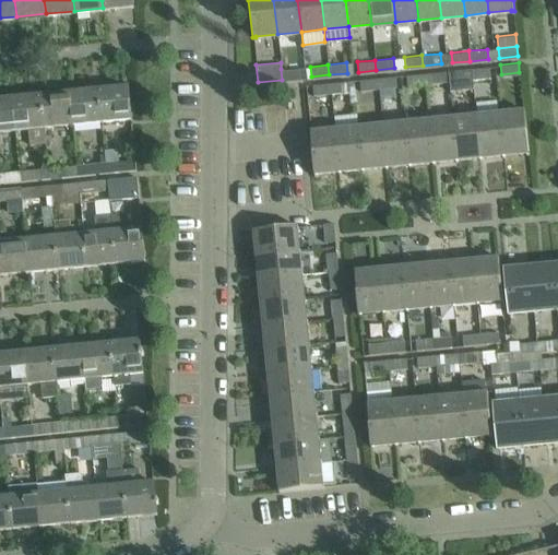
[(488,66),(471,67),(472,78),(489,75),(488,66)]
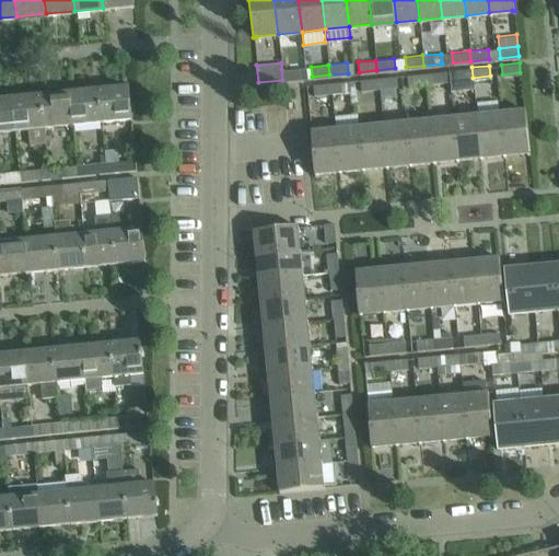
[(473,78),(472,67),(453,69),(454,79),(473,78)]
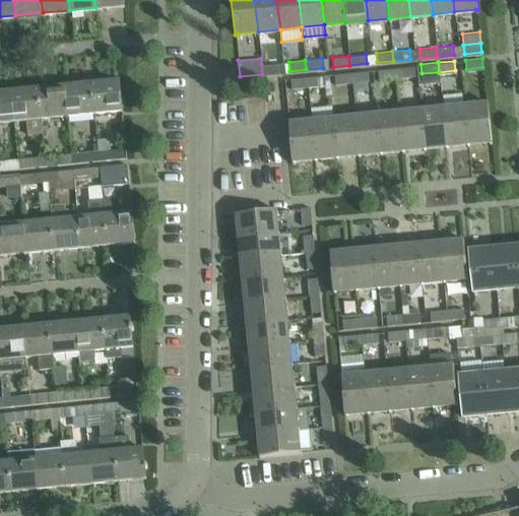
[(278,63),(261,64),(262,74),(278,72),(278,63)]
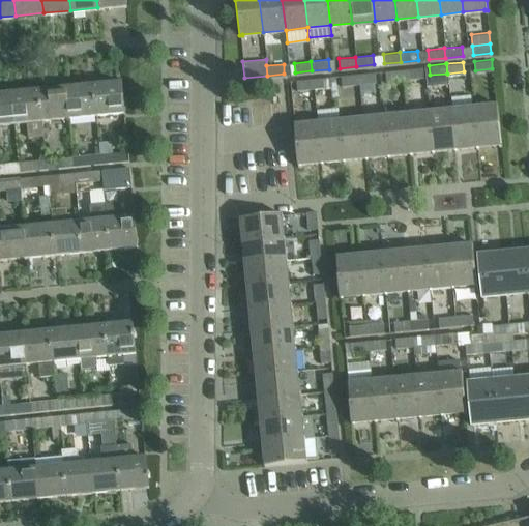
[(418,66),(402,68),(403,78),(419,76),(418,66)]
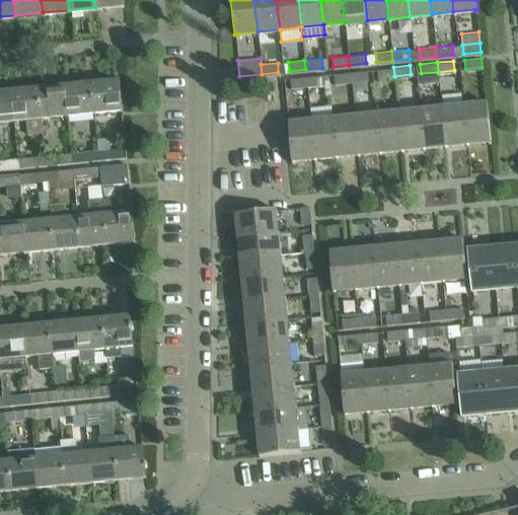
[(394,76),(393,67),(376,68),(377,78),(394,76)]
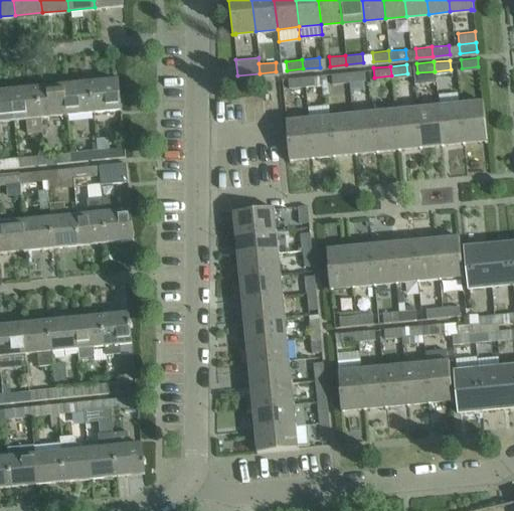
[(347,70),(348,79),(364,78),(363,68),(347,70)]
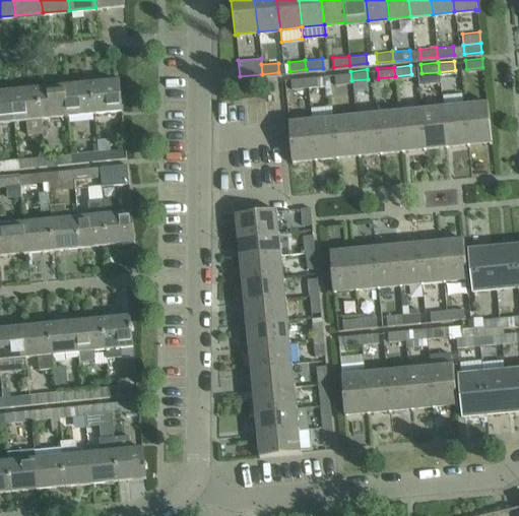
[(351,80),(350,71),(333,73),(334,82),(351,80)]
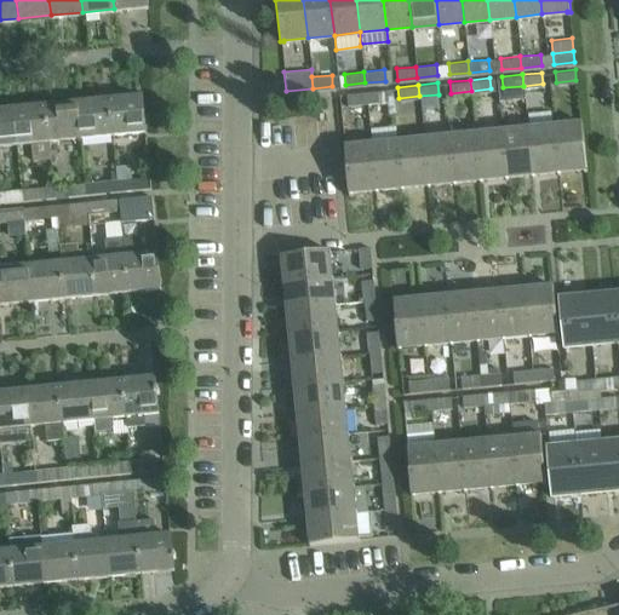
[(385,88),(366,90),(367,102),(387,99),(385,88)]
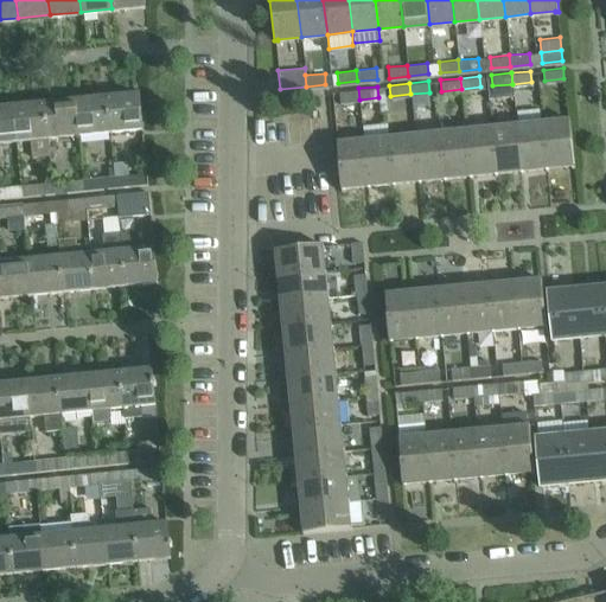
[(359,100),(358,88),(331,91),(332,102),(359,100)]
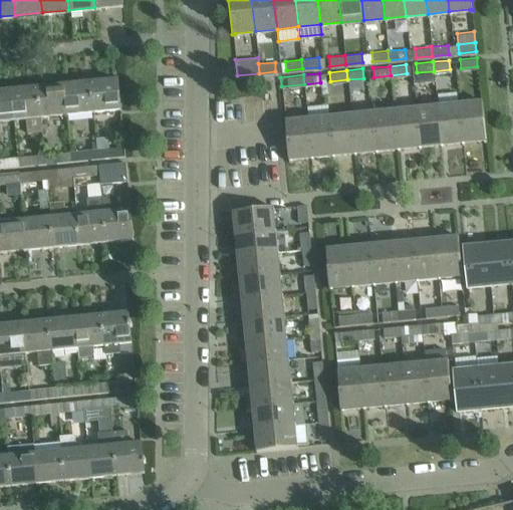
[(89,80),(92,109),(119,107),(116,77),(89,80)]
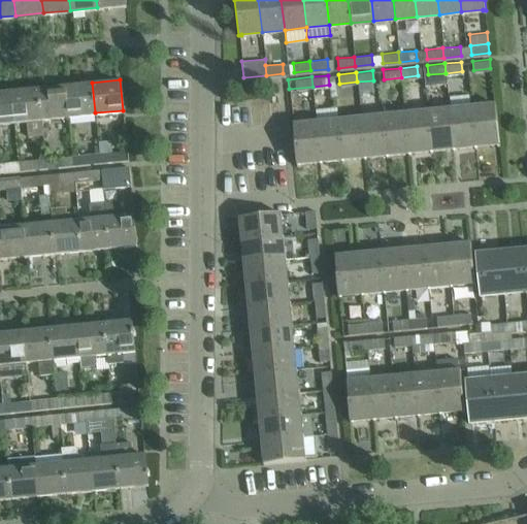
[(92,83),(64,85),(67,116),(95,112),(92,83)]
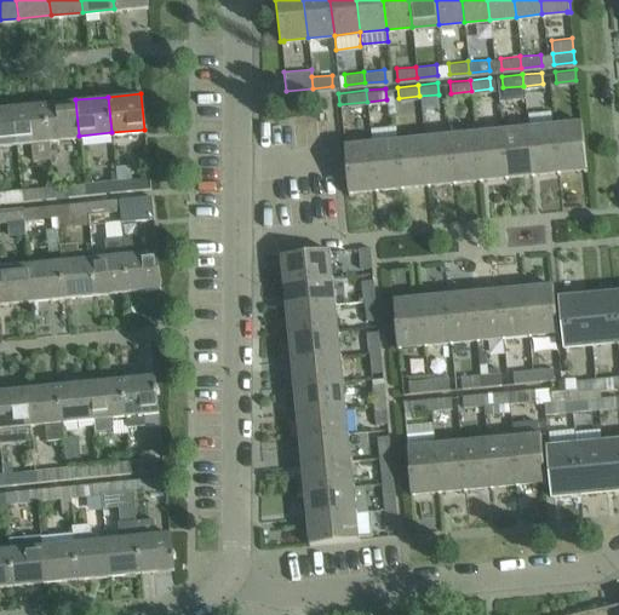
[(75,99),(44,103),(49,138),(79,136),(75,99)]
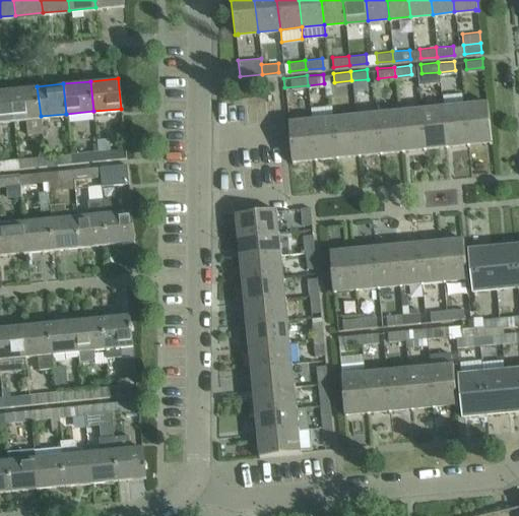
[(37,86),(11,88),(14,119),(25,118),(26,133),(42,132),(41,116),(37,86)]
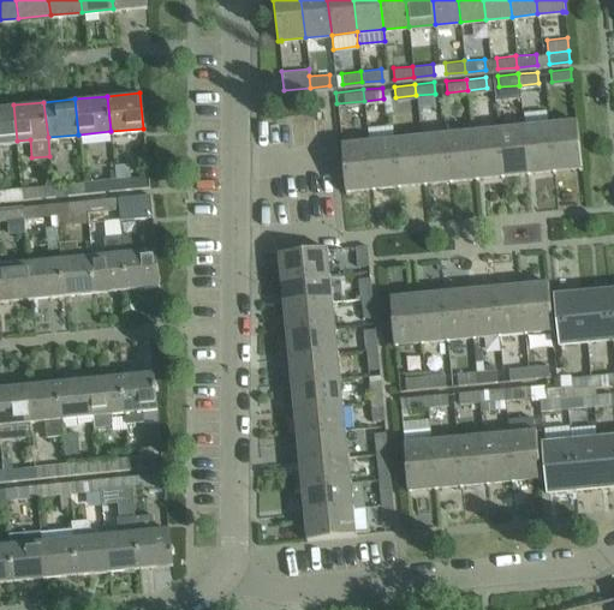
[(13,105),(0,106),(0,142),(17,141),(13,105)]
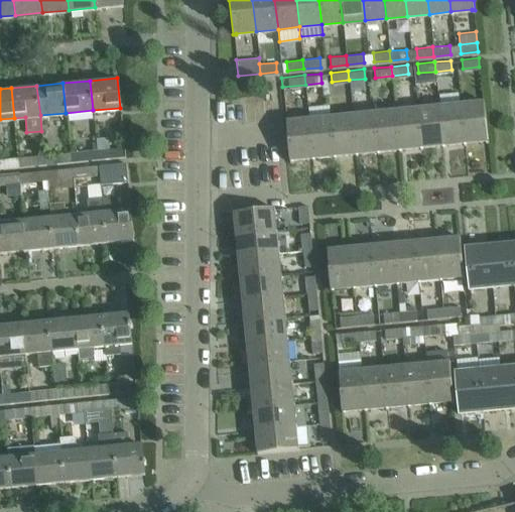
[(481,100),(460,102),(465,141),(485,139),(485,140),(488,140),(483,99),(481,99),(481,100)]
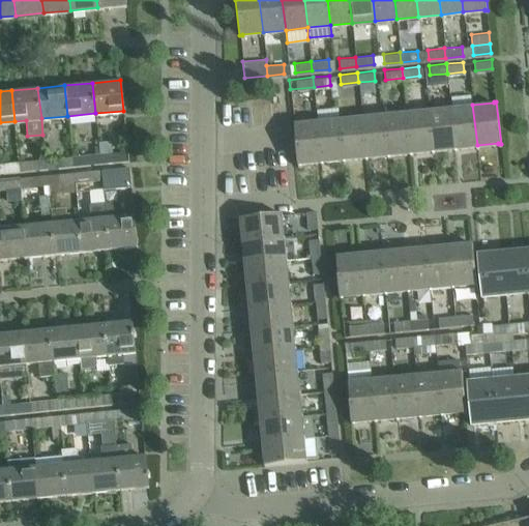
[(477,145),(472,105),(450,107),(454,148),(477,145)]
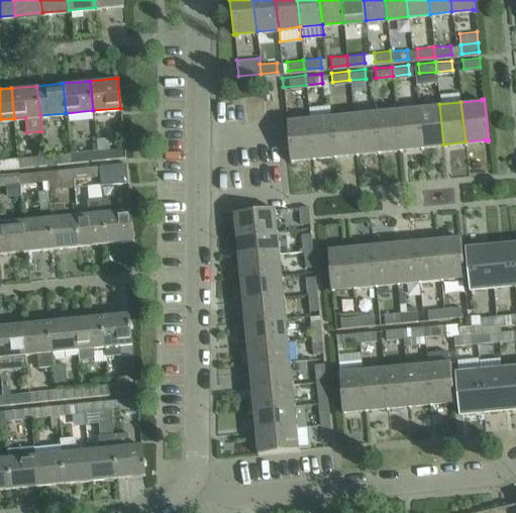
[(443,144),(439,104),(418,106),(422,146),(443,144)]
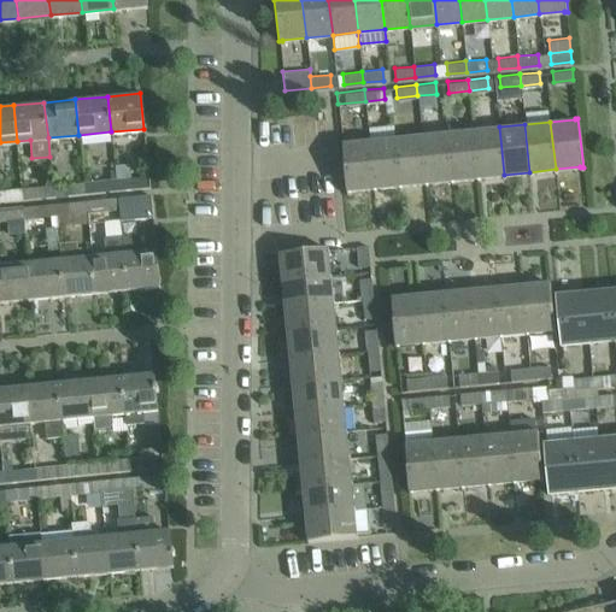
[(499,127),(473,130),(477,177),(504,175),(499,127)]
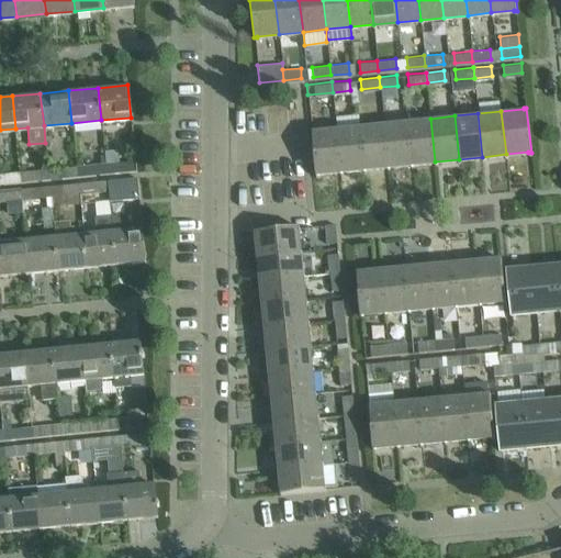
[(430,119),(406,121),(412,164),(435,162),(430,119)]
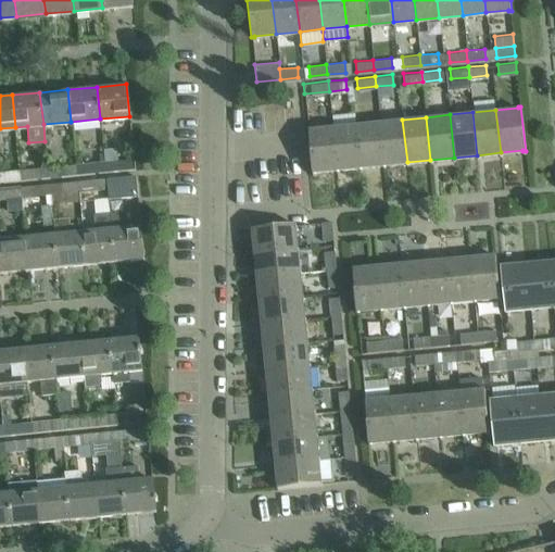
[(402,120),(379,122),(383,164),(407,162),(402,120)]
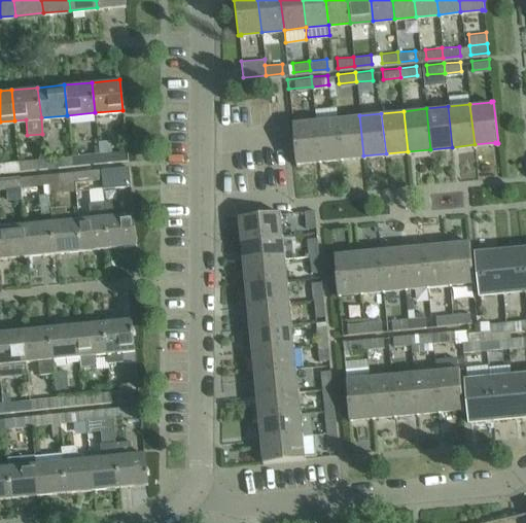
[(363,155),(359,115),(338,117),(342,158),(363,155)]
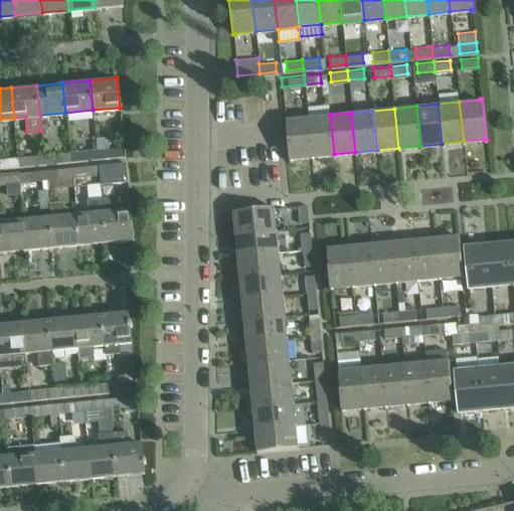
[(330,115),(308,117),(312,156),(334,154),(330,115)]
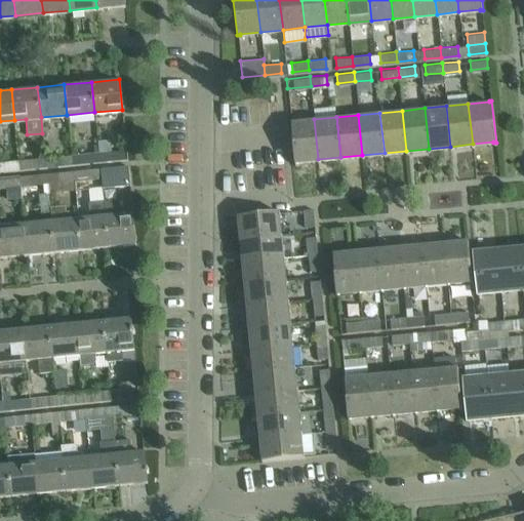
[(318,159),(314,119),(293,121),(292,120),(290,120),(294,163),(297,162),(297,161),(318,159)]
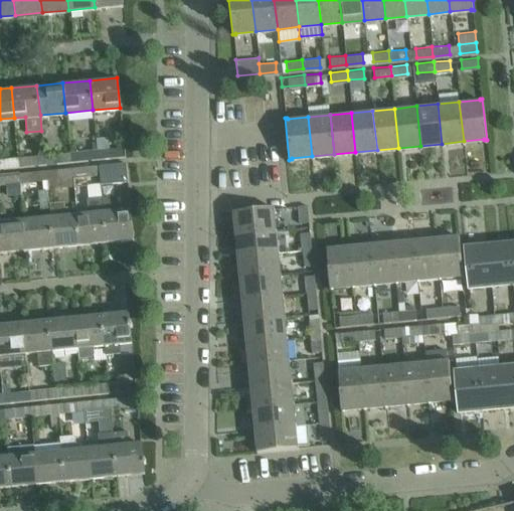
[(124,145),(96,148),(97,157),(125,154),(124,145)]
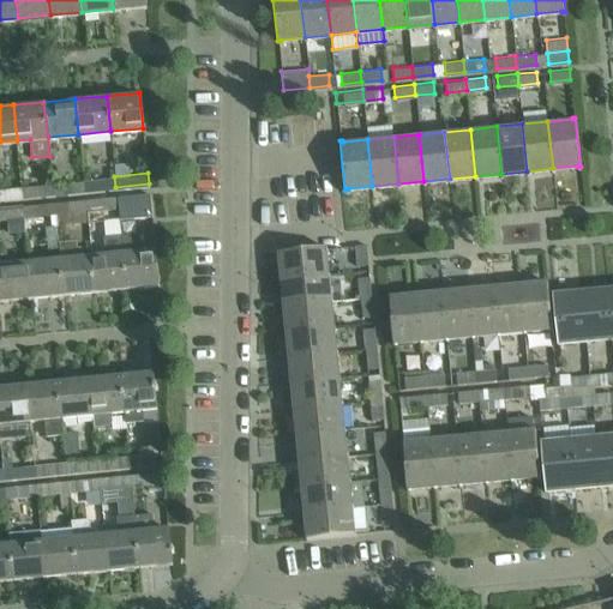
[(115,187),(114,176),(83,179),(84,190),(115,187)]
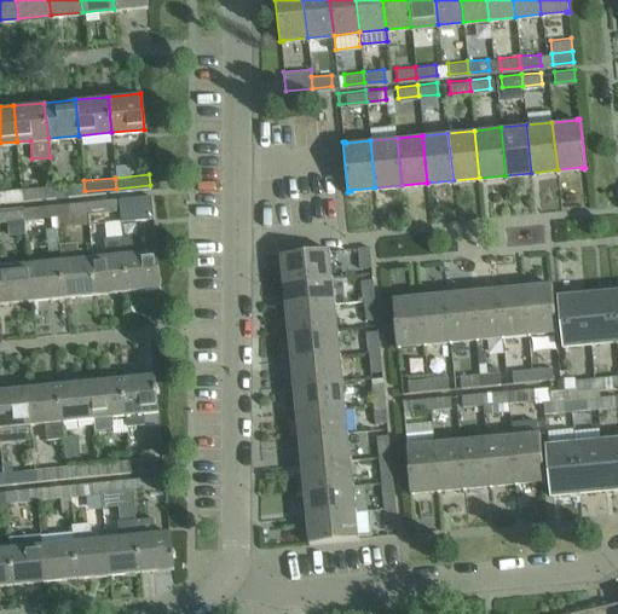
[(84,180),(52,184),(53,195),(85,191),(84,180)]
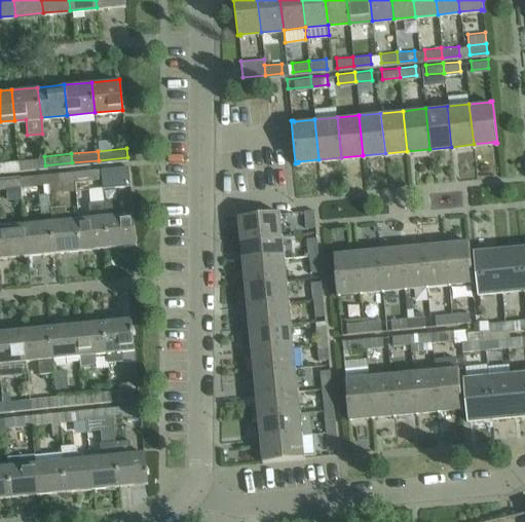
[(44,156),(17,158),(19,168),(45,165),(44,156)]
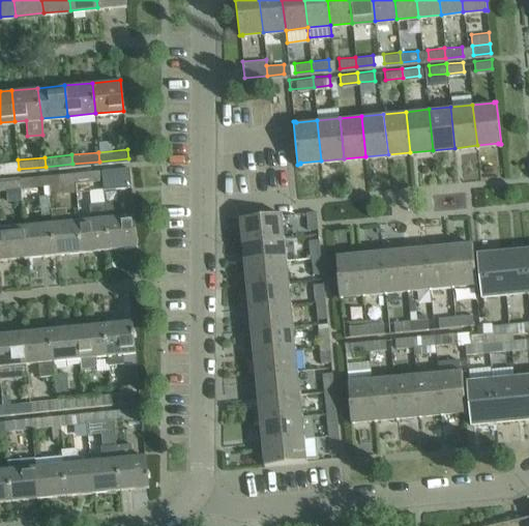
[(18,159),(0,162),(0,171),(19,169),(18,159)]
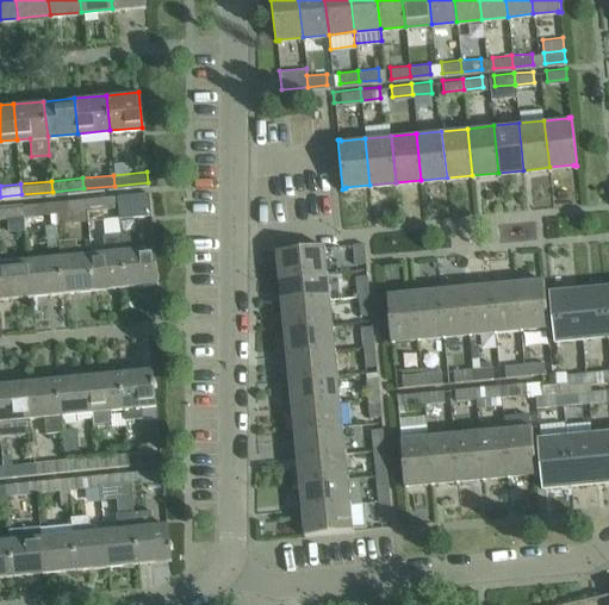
[(116,194),(117,204),(119,204),(120,214),(150,212),(148,191),(116,194)]
